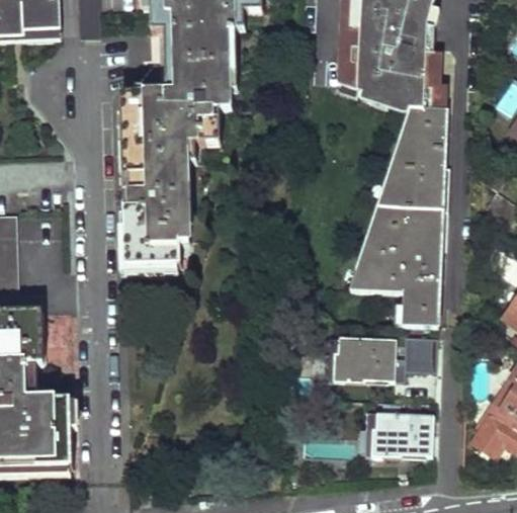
[(0,38),(23,38),(22,31),(59,30),(58,0),(0,0),(0,38)]
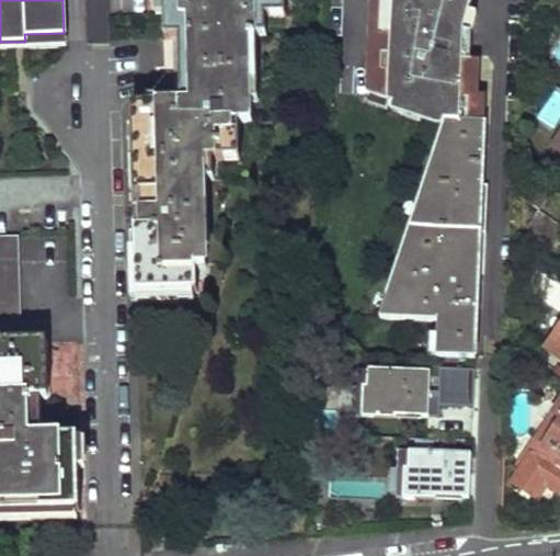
[(84,0),(86,40),(109,40),(107,0),(84,0)]
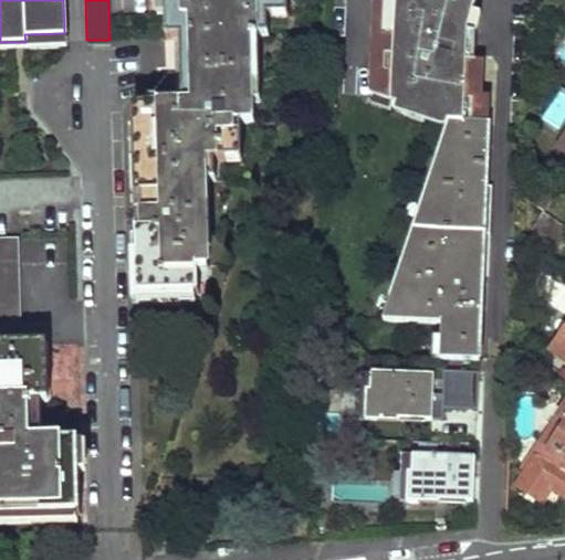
[(140,188),(133,189),(135,285),(199,284),(198,256),(209,256),(208,203),(198,204),(197,173),(207,172),(206,152),(239,151),(239,114),(251,114),(251,61),(259,61),(259,53),(250,53),(250,29),(258,30),(258,9),(284,9),(283,0),(161,0),(163,34),(177,33),(179,90),(161,90),(163,98),(137,98),(138,123),(139,149),(140,188)]
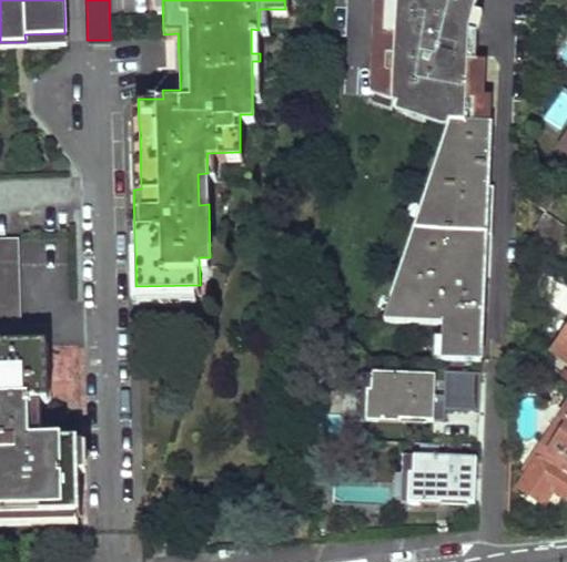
[(386,2),(371,52),(377,54),(373,68),(381,70),(378,75),(413,78),(416,21),(468,13),(474,14),(476,7),(478,0),(382,0),(386,2)]
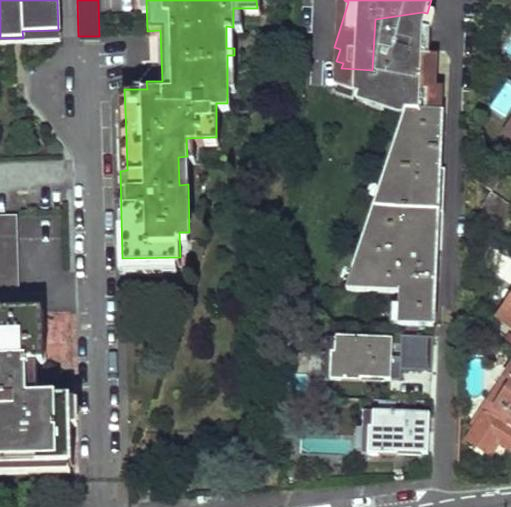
[(424,22),(423,51),(432,52),(432,24),(437,10),(429,6),(427,13),(424,22)]
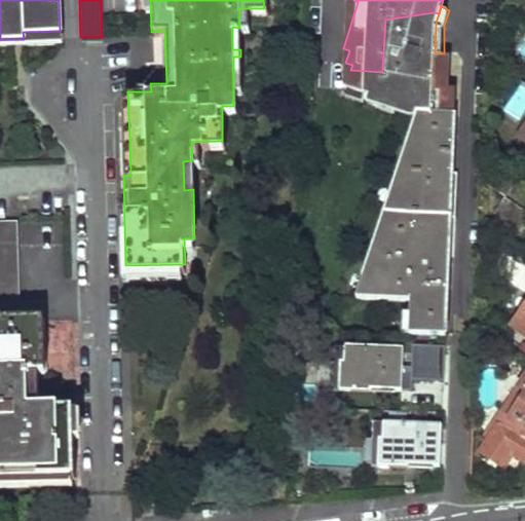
[(350,70),(345,85),(347,86),(367,92),(379,97),(398,103),(420,110),(419,128),(411,128),(409,165),(401,165),(401,187),(394,187),(392,209),(385,208),(384,231),(379,231),(377,252),(372,252),(371,273),(365,273),(364,293),(412,295),(410,328),(445,331),(450,234),(441,234),(442,213),(457,214),(460,169),(452,169),(456,111),(449,111),(449,84),(449,73),(434,72),(435,52),(436,23),(439,13),(434,12),(385,20),(382,72),(350,70)]
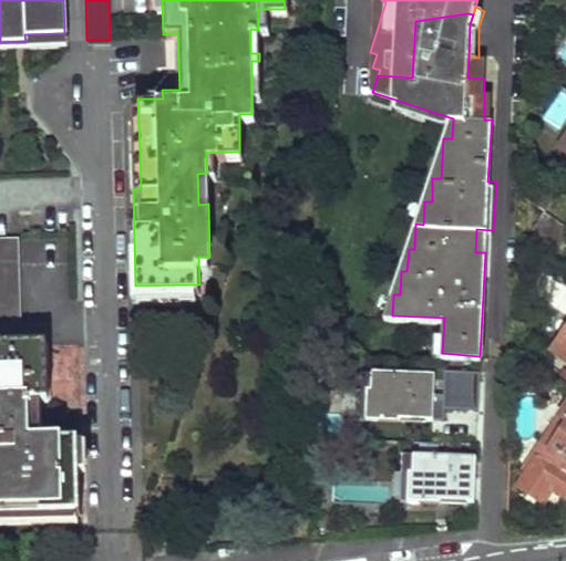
[(469,56),(467,78),(484,79),(485,58),(479,58),(469,56)]
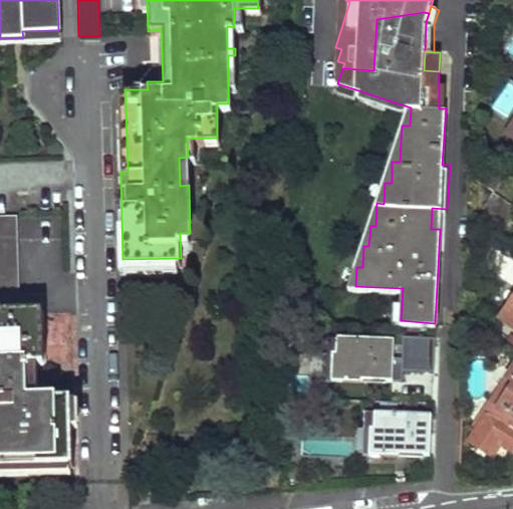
[(512,79),(506,76),(492,104),(509,112),(512,103),(512,79)]
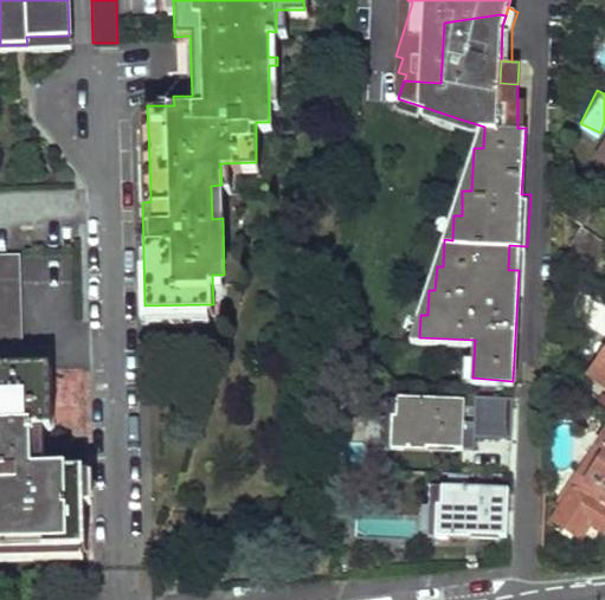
[(517,97),(517,128),(526,128),(527,98),(517,97)]
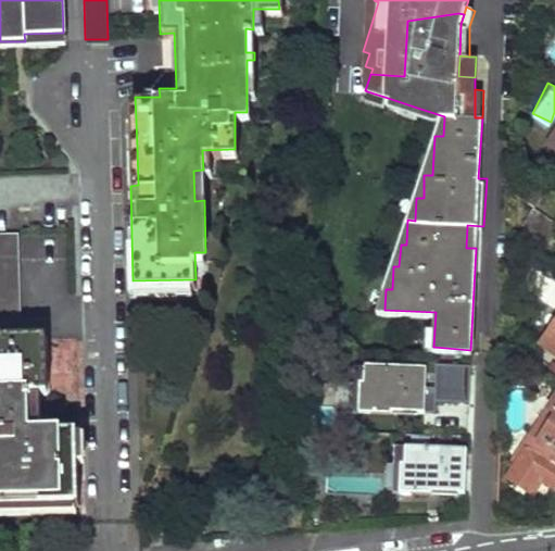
[(367,91),(365,100),(386,107),(388,98),(367,91)]
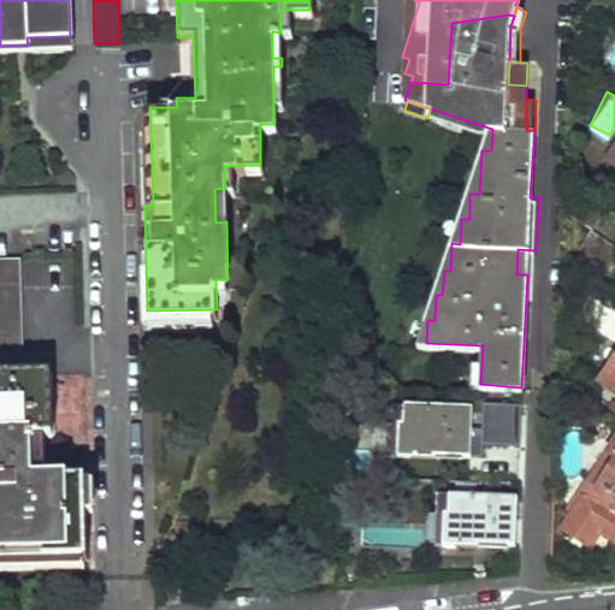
[(444,113),(442,123),(463,129),(466,120),(444,113)]
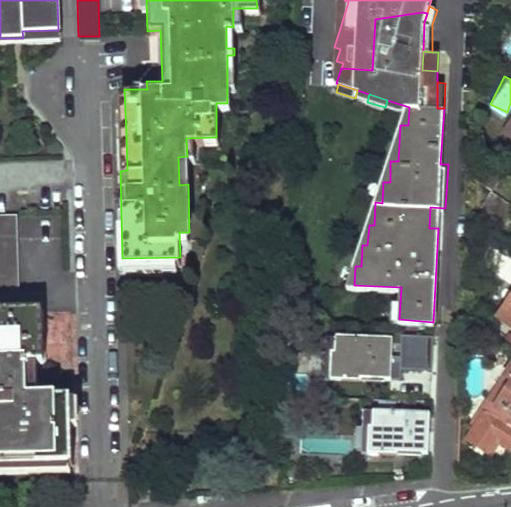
[(0,473),(72,472),(70,401),(27,402),(26,368),(44,367),(42,289),(18,290),(17,212),(0,212),(0,473)]
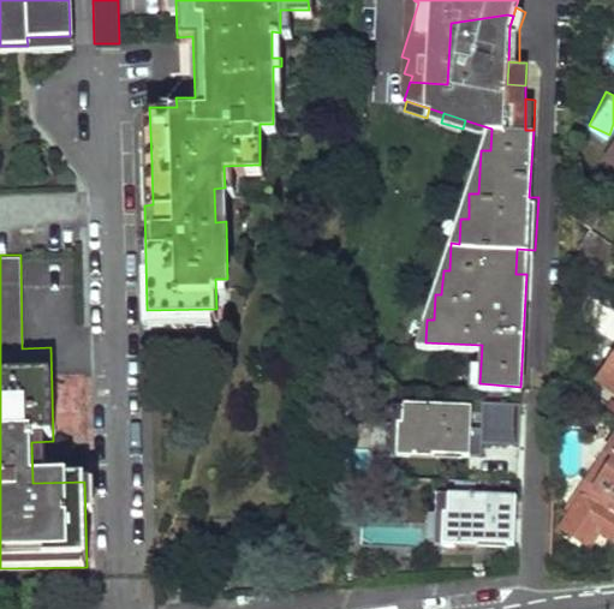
[(613,344),(590,378),(613,394),(613,344)]
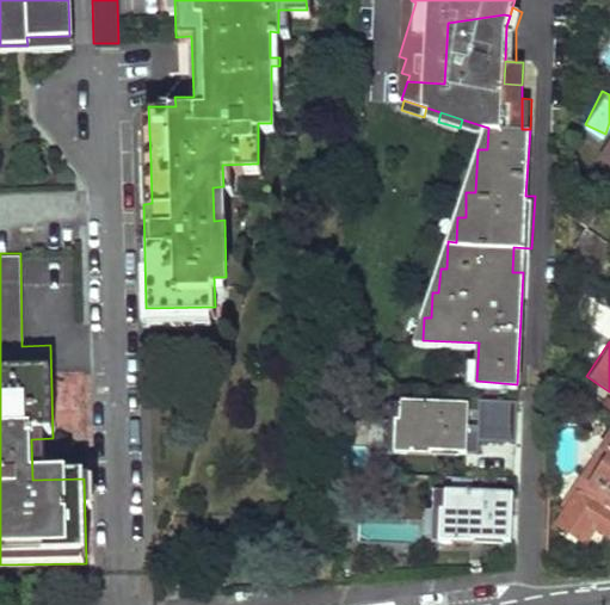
[(398,414),(396,449),(430,450),(430,446),(467,448),(469,399),(404,396),(404,417),(398,414)]
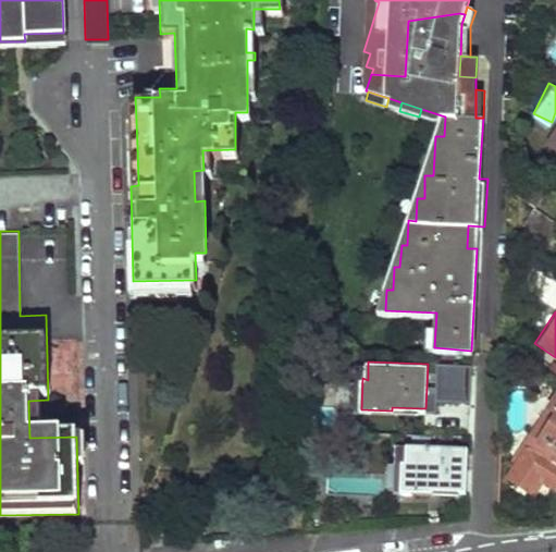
[(555,393),(514,456),(516,458),(505,474),(529,489),(540,474),(555,482),(555,480),(555,393)]
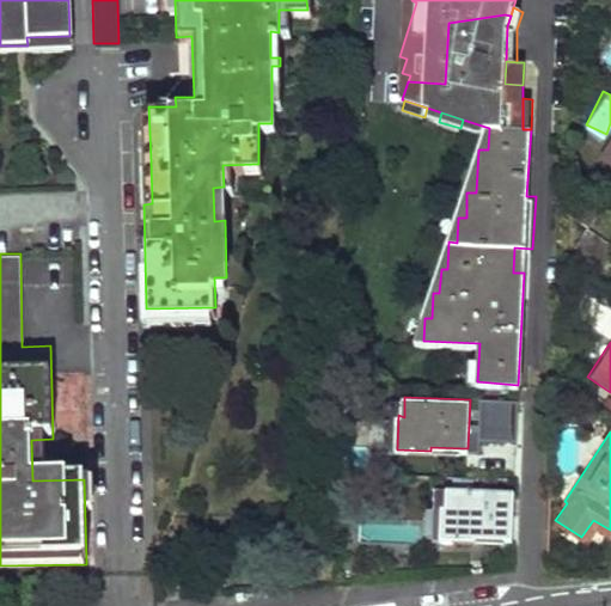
[(441,503),(439,537),(474,538),(474,536),(511,537),(513,489),(447,487),(446,505),(441,503)]
